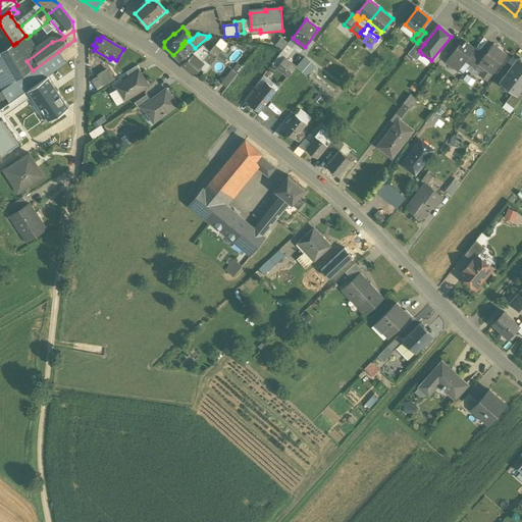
[(375,40),(370,46),(368,45),(365,49),(371,54),(382,41),(377,37),(375,40)]
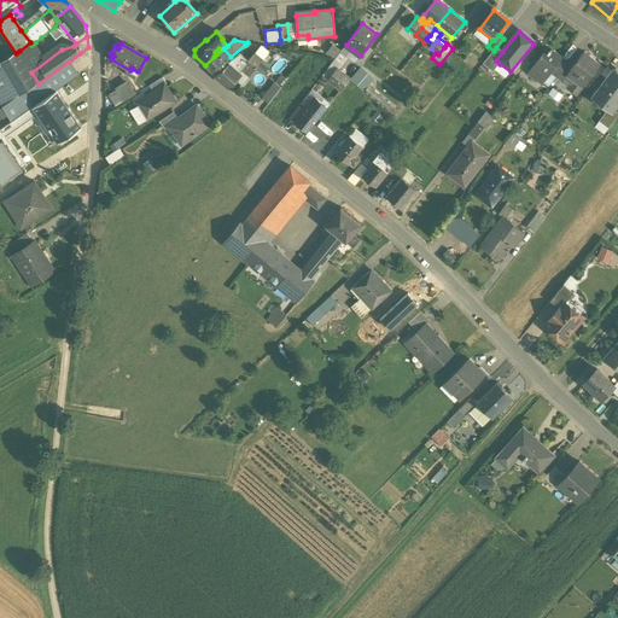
[(347,45),(331,64),(337,69),(353,50),(347,45)]
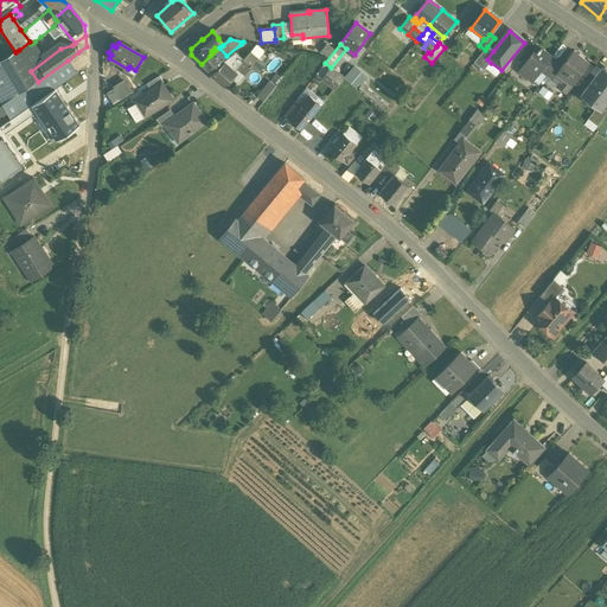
[(485,50),(474,63),(484,71),(491,63),(487,59),(493,51),(487,46),(485,50)]
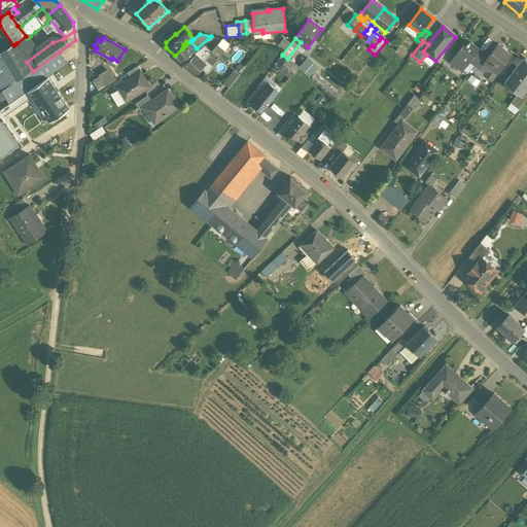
[(197,48),(190,41),(187,43),(185,45),(184,46),(182,48),(188,55),(187,55),(188,56),(197,48)]
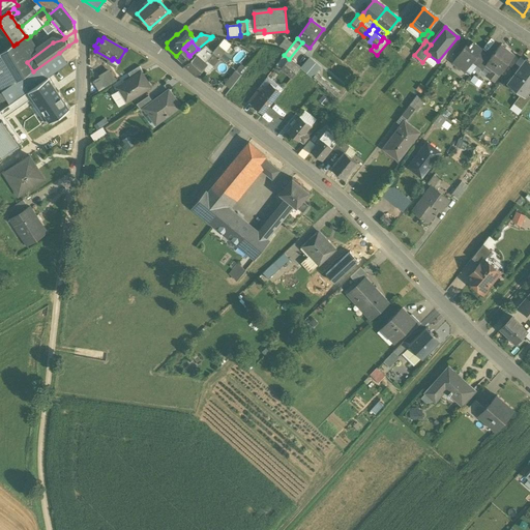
[(223,41),(212,53),(219,58),(229,47),(223,41)]
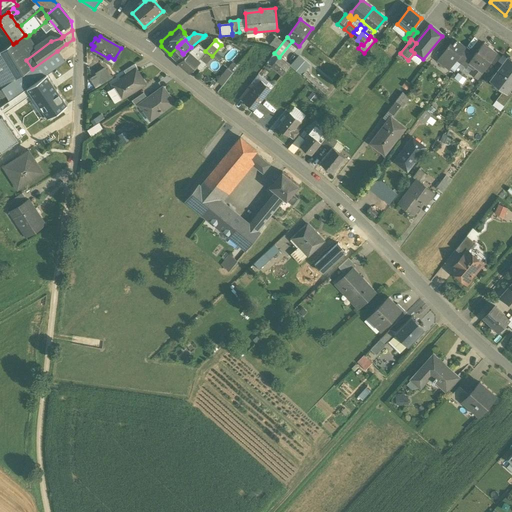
[(455,41),(453,43),(452,42),(437,61),(449,69),(456,60),(463,51),(465,48),(455,41)]
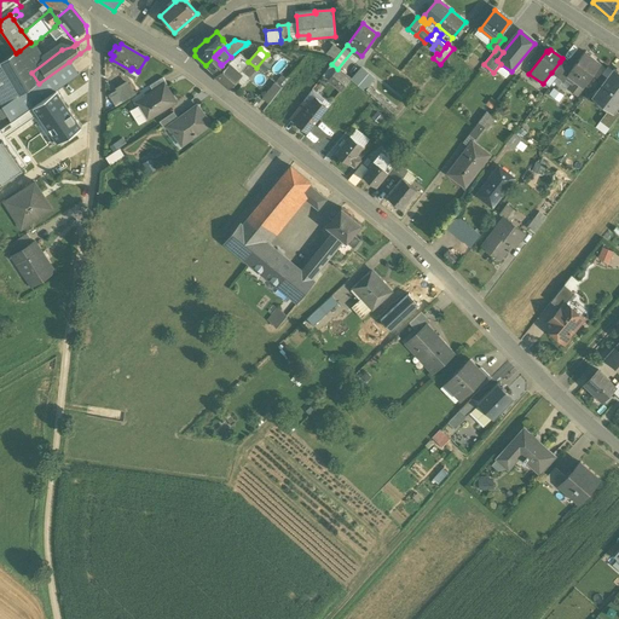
[(32,73),(19,51),(16,53),(0,63),(19,97),(38,85),(39,84),(32,73)]
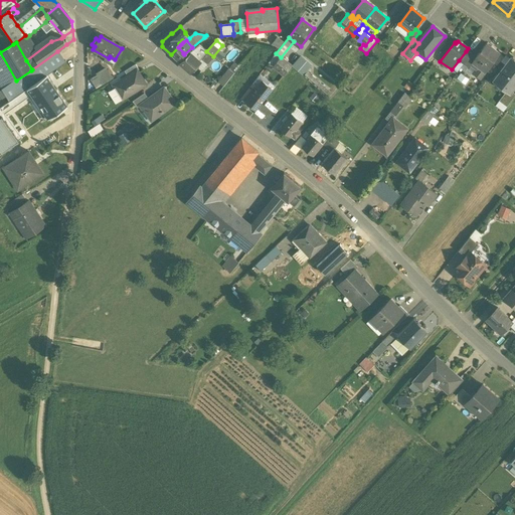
[(475,58),(472,62),(473,62),(479,67),(485,72),(499,53),(486,43),(475,58)]
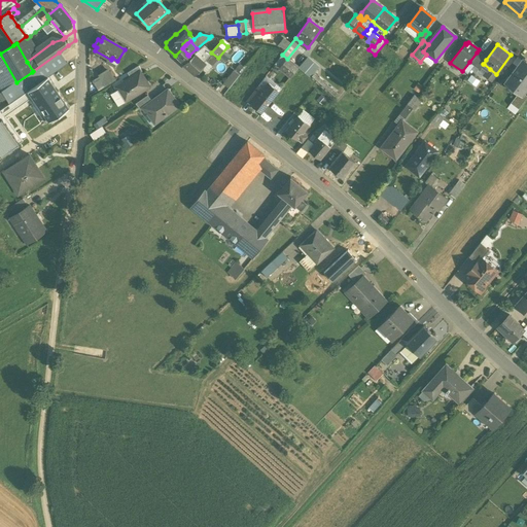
[(68,45),(59,53),(62,57),(72,50),(68,45)]
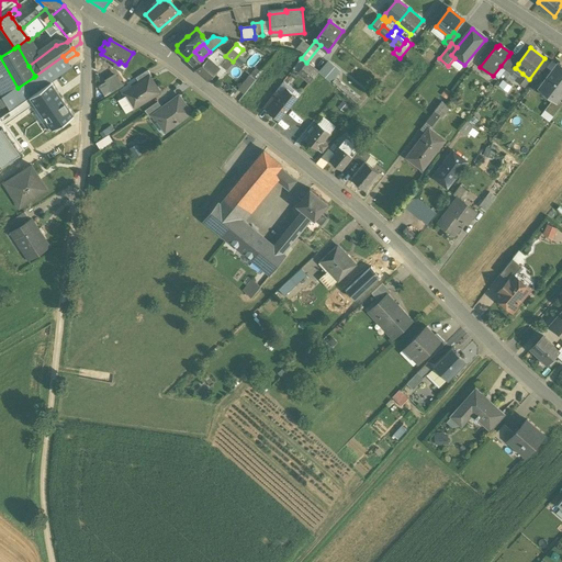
[(217,49),(208,57),(217,66),(220,64),(225,56),(217,49)]
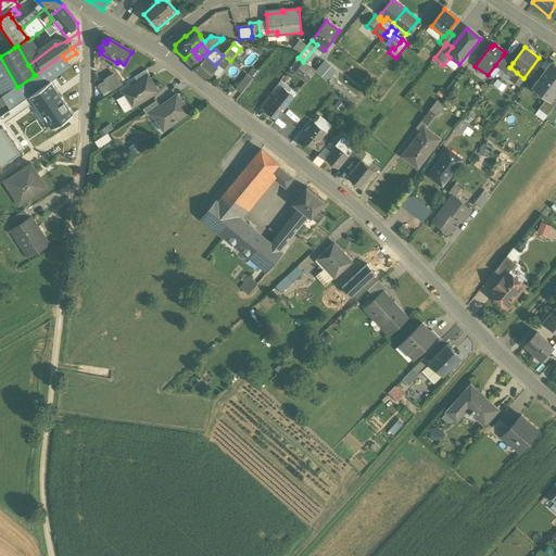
[(199,58),(192,51),(185,59),(190,64),(198,58),(199,58)]
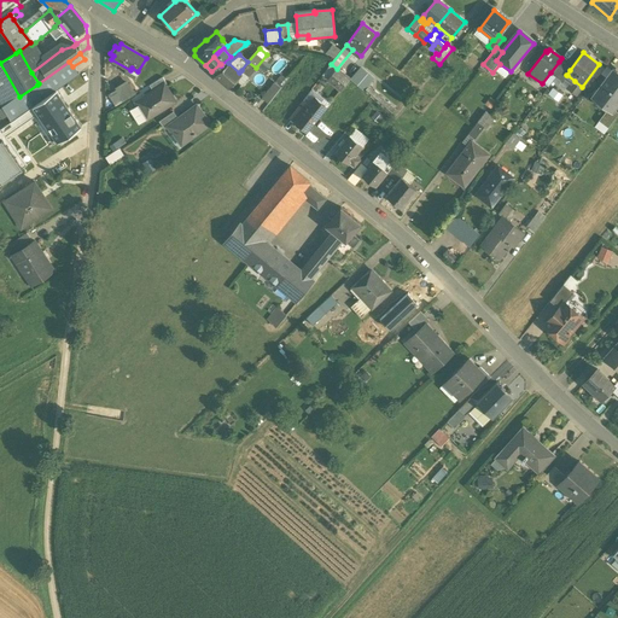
[(39,83),(38,85),(19,97),(1,109),(11,124),(12,123),(56,93),(79,76),(73,66),(69,62),(39,83)]
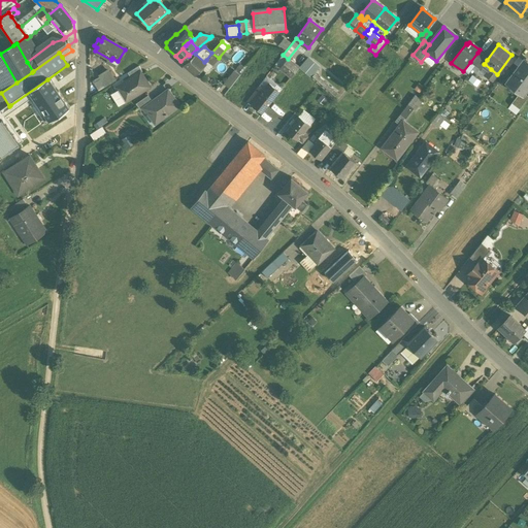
[(219,58),(211,53),(206,60),(212,65),(219,58)]
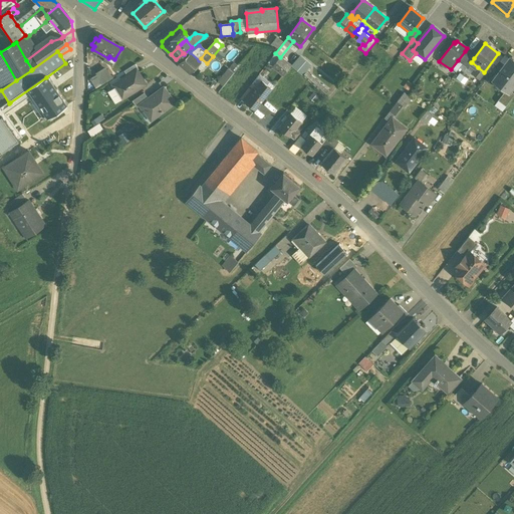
[(465,51),(458,60),(462,64),(470,54),(465,51)]
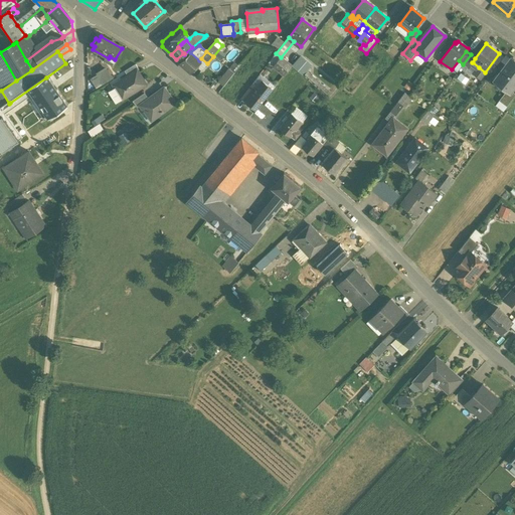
[(16,80),(0,52),(0,88),(1,91),(16,80)]
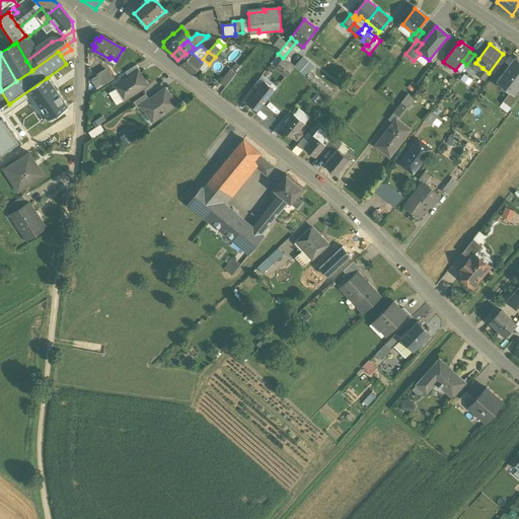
[(201,61),(192,53),(180,63),(192,73),(194,70),(196,72),(199,69),(197,67),(202,62),(201,61)]
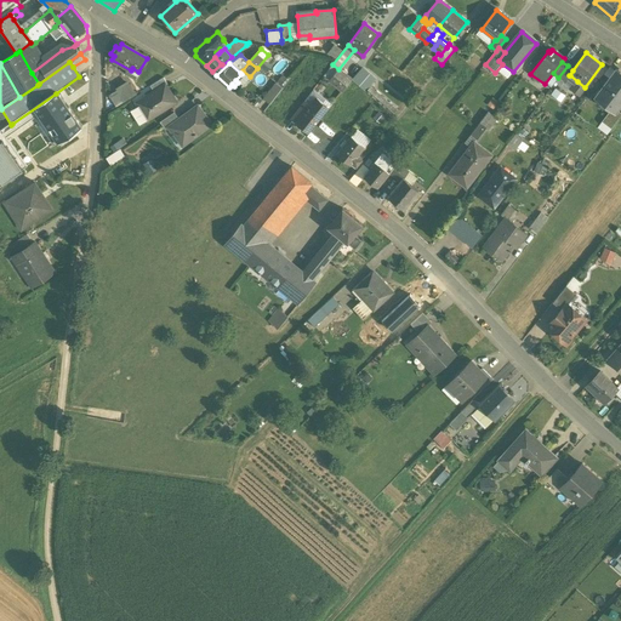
[(332,64),(324,77),(330,80),(339,69),(332,64)]
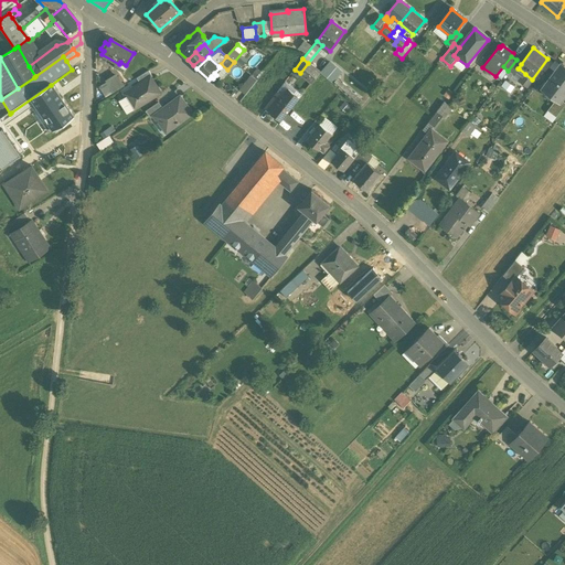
[(516,60),(508,71),(514,75),(519,68),(518,68),(521,64),(516,60)]
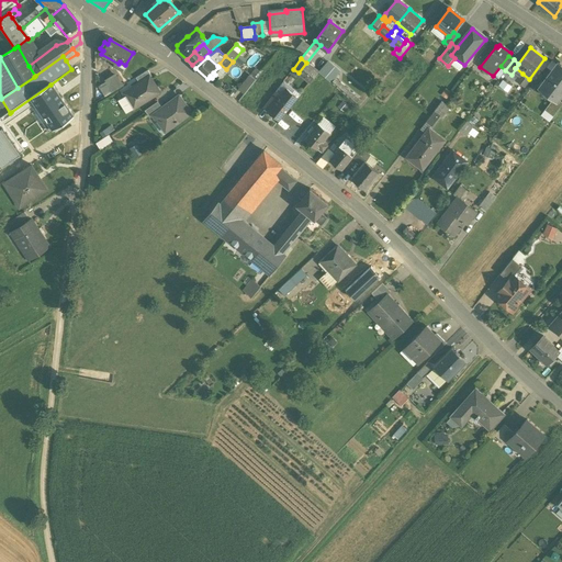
[(318,72),(306,63),(299,72),(310,82),(318,72)]
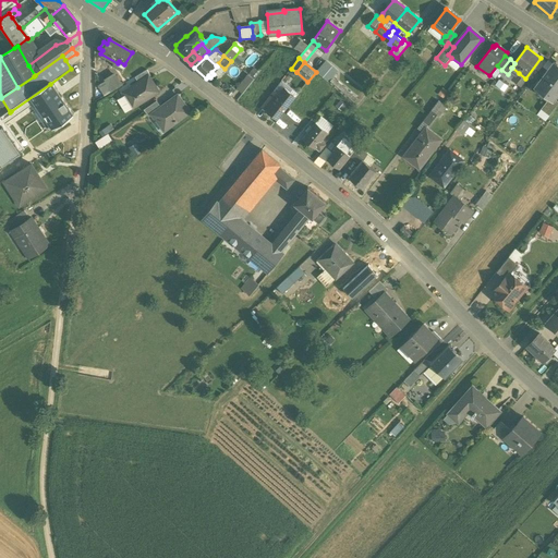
[(328,83),(337,73),(326,62),(316,72),(328,83)]
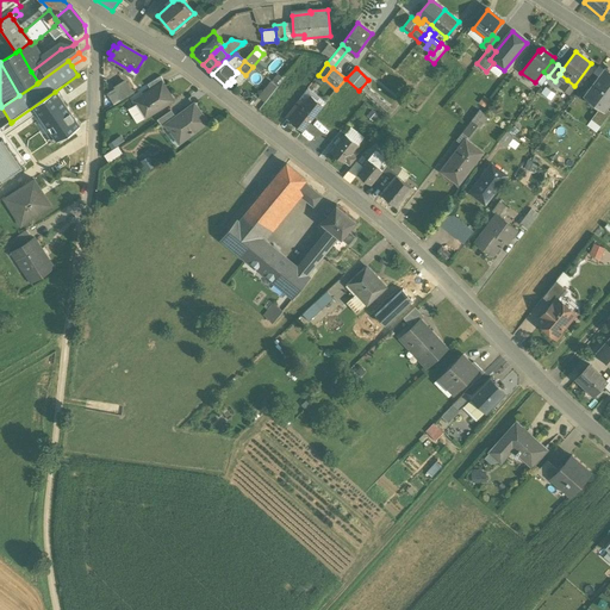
[(609,73),(604,69),(585,97),(601,109),(604,111),(605,109),(609,101),(609,73)]
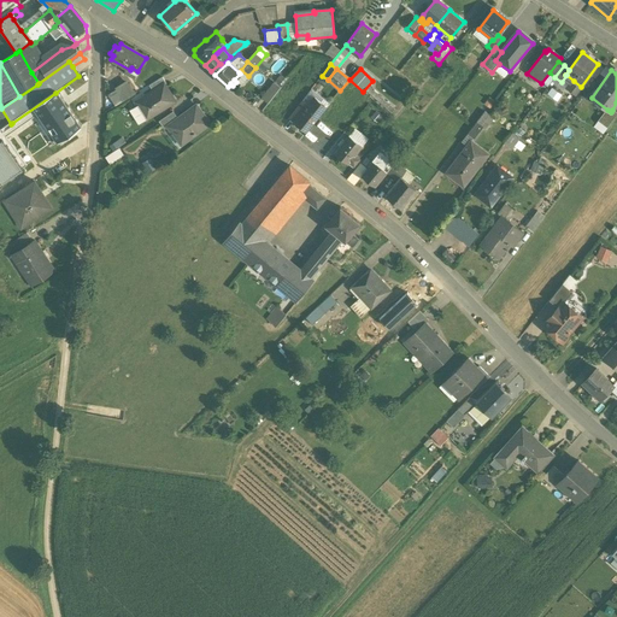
[(162,77),(148,86),(153,92),(164,84),(164,86),(165,83),(162,77)]
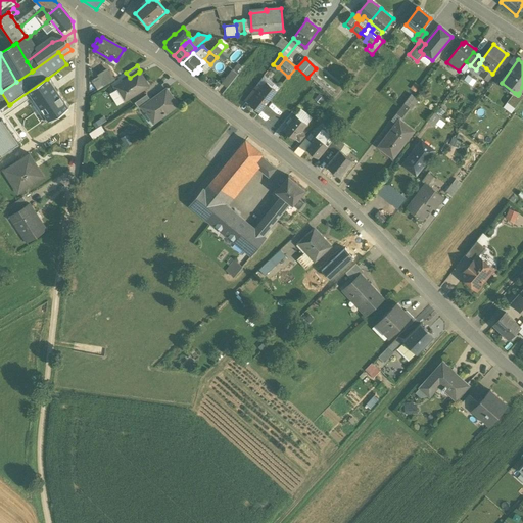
[(492,74),(486,68),(480,76),(487,81),(492,74)]
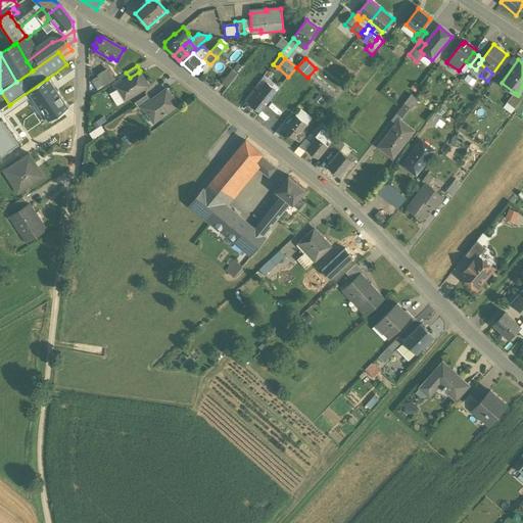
[(111,69),(93,80),(99,90),(116,81),(111,69)]
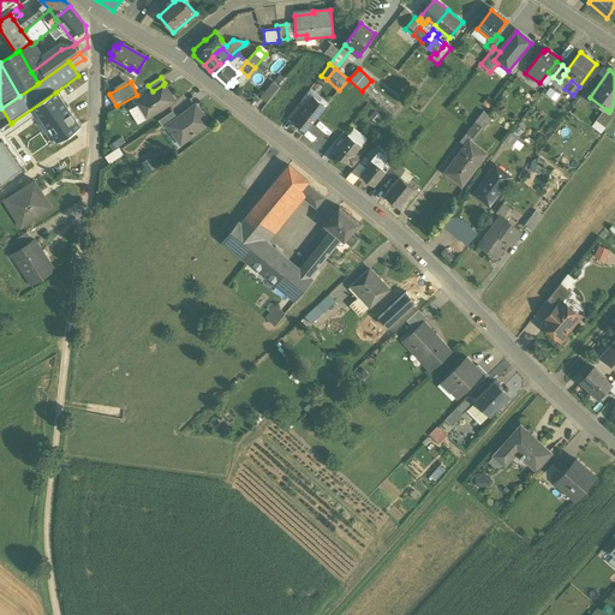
[(274,83),(262,97),(269,102),(280,88),(274,83)]
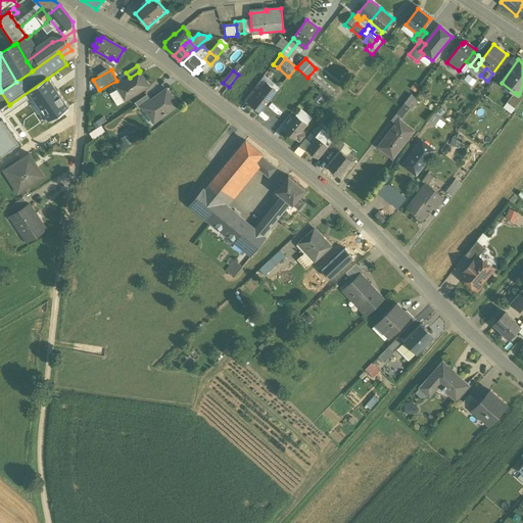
[(130,78),(114,87),(116,90),(110,94),(117,105),(148,87),(139,73),(139,72),(130,78)]
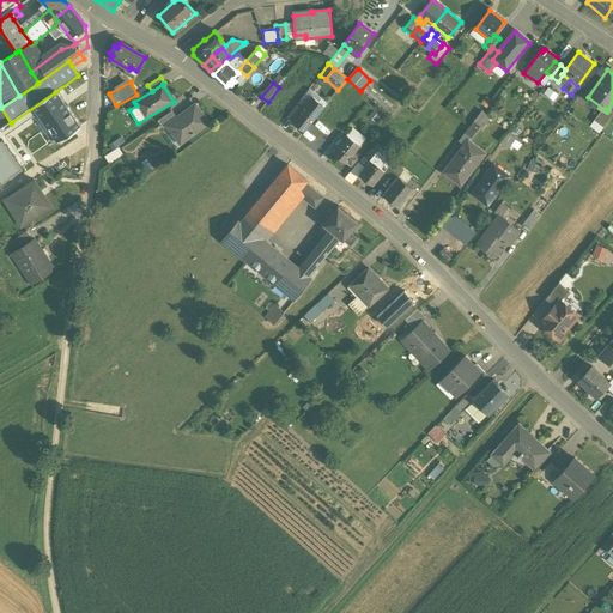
[(55,92),(12,122),(17,129),(34,117),(54,146),(80,127),(55,92)]
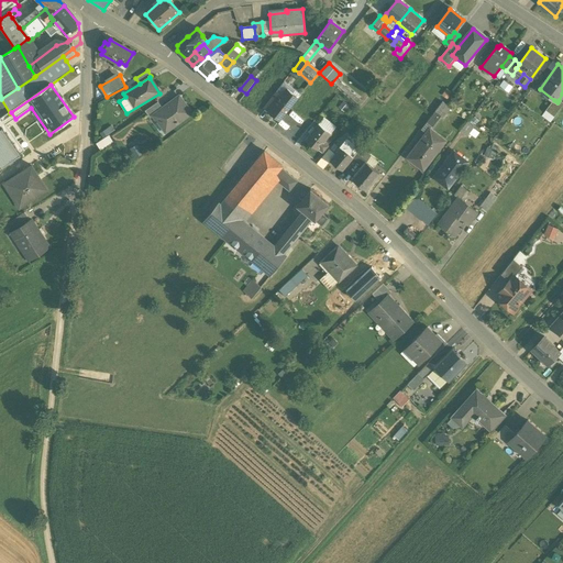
[(269,110),(269,111),(280,120),(297,100),(286,91),(280,97),(269,110)]
